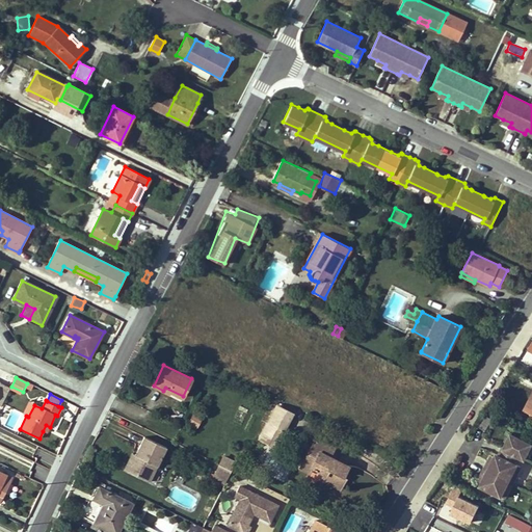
[(26,416),(28,417),(34,405),(28,402),(23,414),(26,416)]
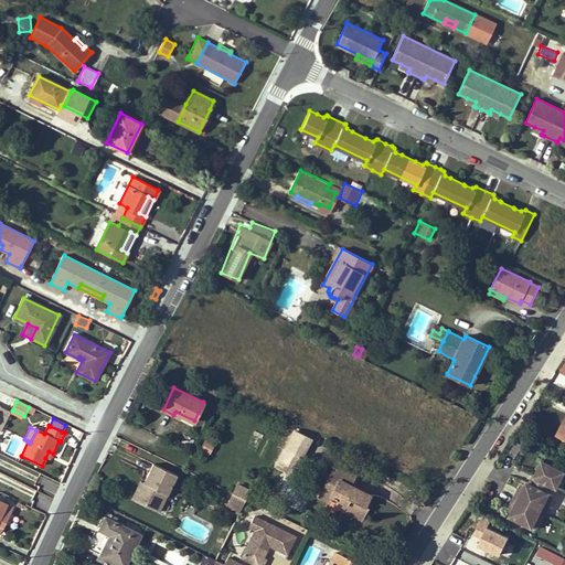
[(294,430),(279,459),(294,467),(299,457),(301,457),(310,439),(294,430)]
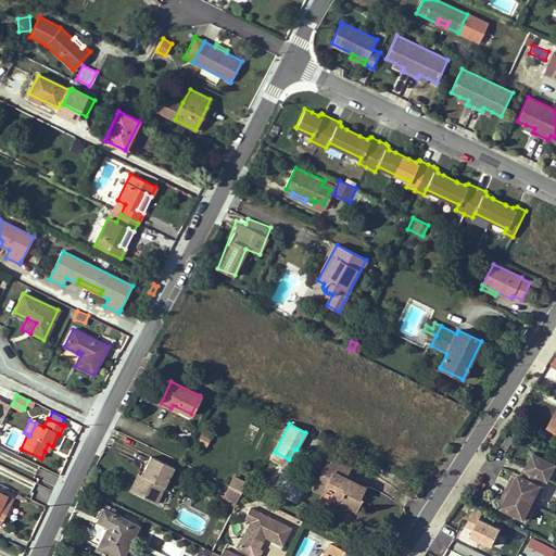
[(200,430),(194,441),(205,446),(211,436),(200,430)]
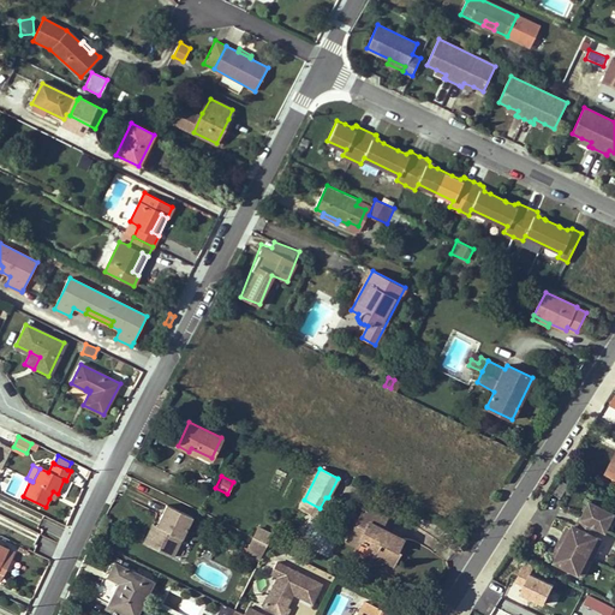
[(569,485),(562,481),(553,494),(560,499),(569,485)]
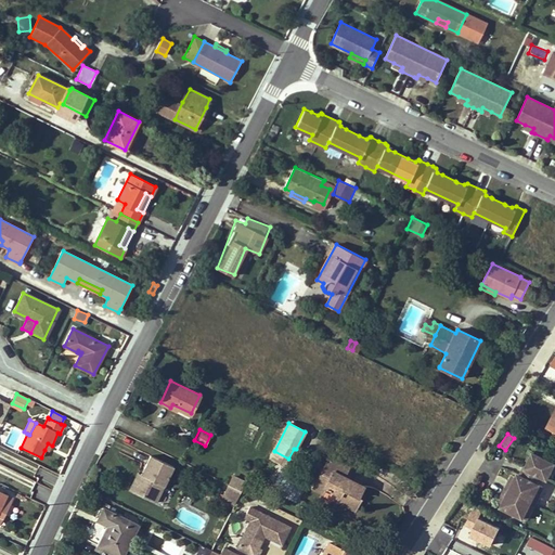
[(285,465),(288,459),(274,451),(270,457),(285,465)]
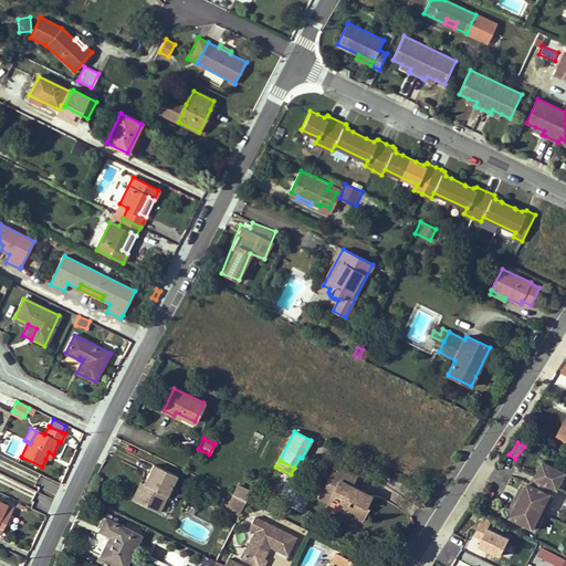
[(555,489),(563,474),(542,463),(535,478),(533,477),(528,485),(526,484),(524,488),(523,492),(517,490),(510,506),(514,509),(513,513),(511,516),(536,528),(542,517),(538,516),(543,506),(546,509),(549,500),(552,498),(544,493),(548,485),(555,489)]
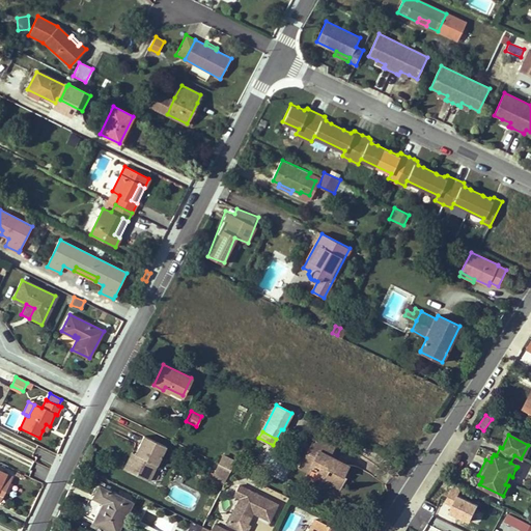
[(146,437),(137,454),(129,470),(151,481),(159,467),(168,448),(146,437)]
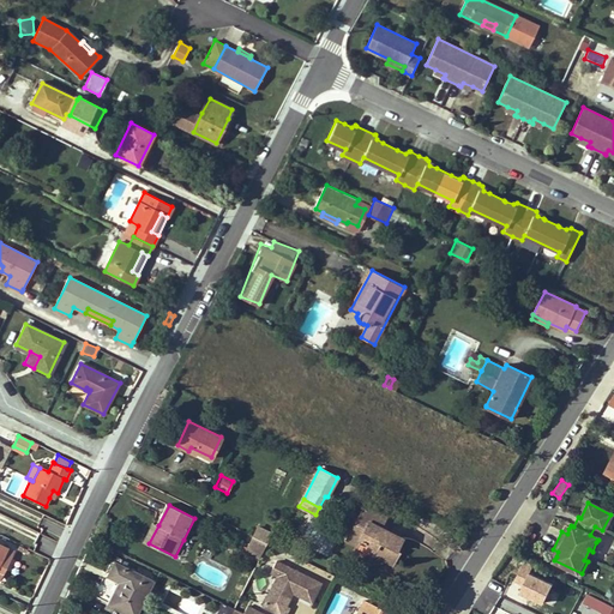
[(366,517),(361,527),(355,524),(349,537),(359,542),(360,539),(375,547),(373,551),(395,561),(399,551),(397,549),(402,539),(380,528),(377,525),(379,519),(368,513),(371,510),(363,506),(360,515),(366,517)]
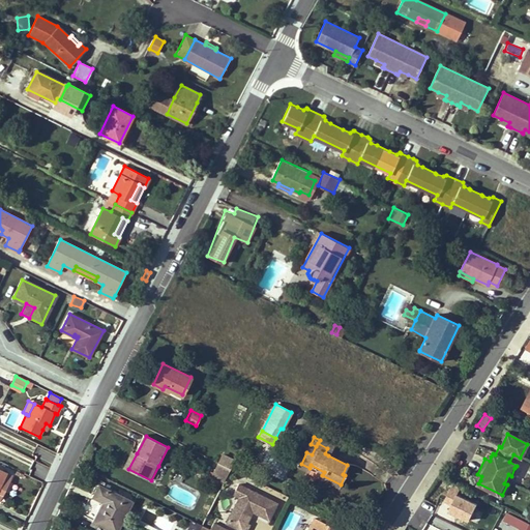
[(327,448),(325,453),(328,455),(332,446),(320,440),(318,443),(327,448)]
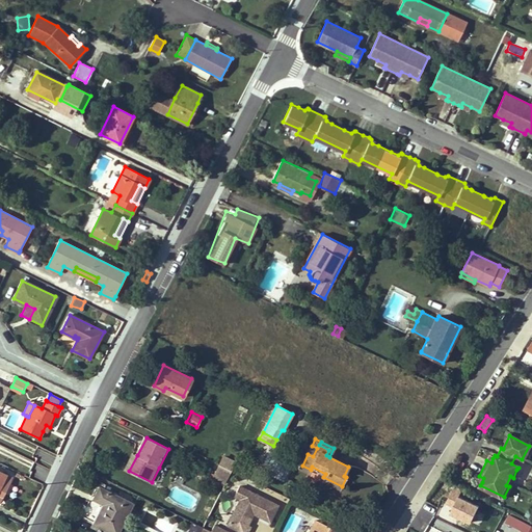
[(313,456),(317,448),(312,446),(308,454),(313,456)]
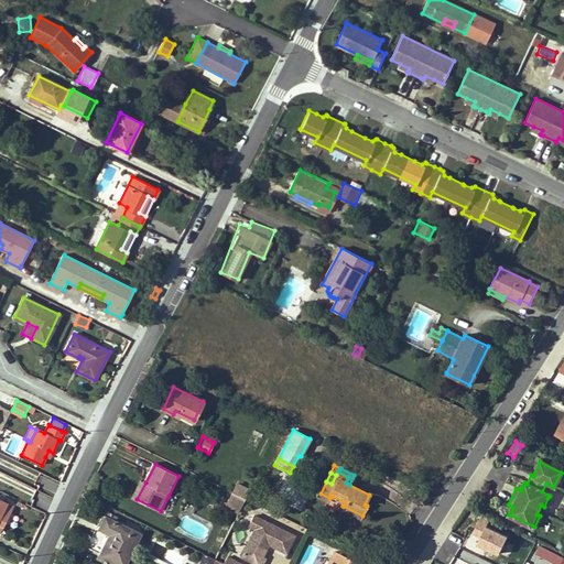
[(133,498),(137,499),(145,483),(142,481),(133,498)]
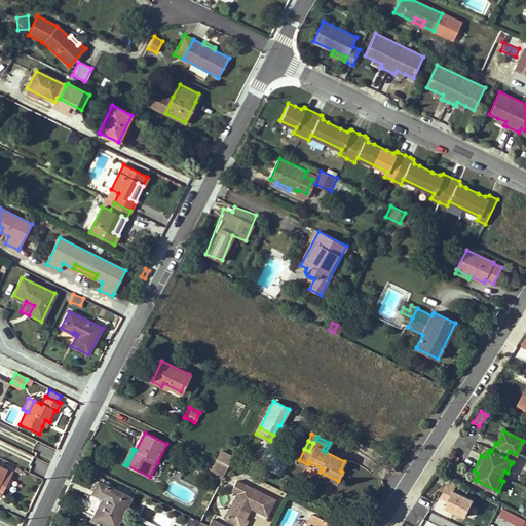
[(220,451),(219,454),(229,459),(231,456),(220,451)]
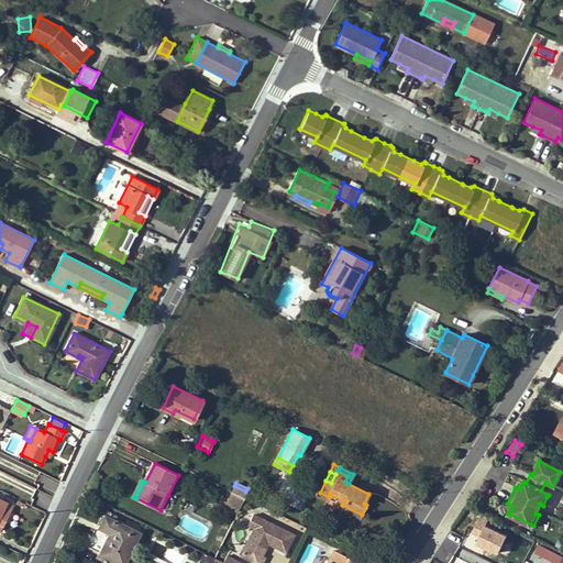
[(231,492),(243,497),(245,492),(234,486),(231,492)]
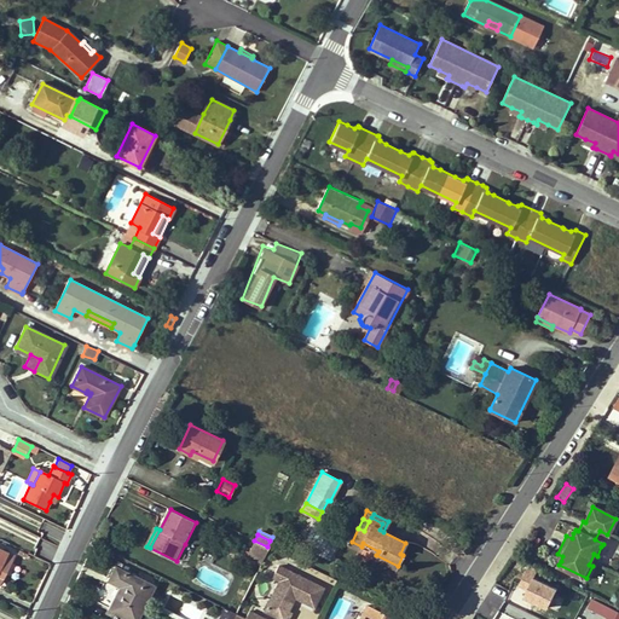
[(248,553),(261,559),(267,547),(254,541),(248,553)]
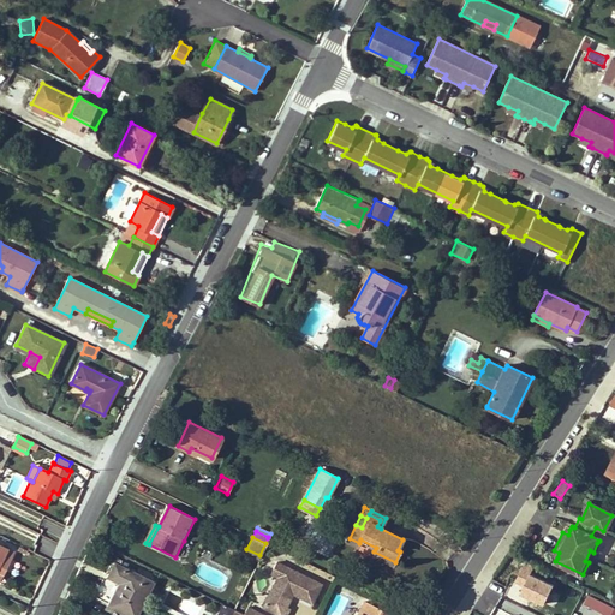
[(0,573),(4,575),(15,553),(0,544),(0,573)]
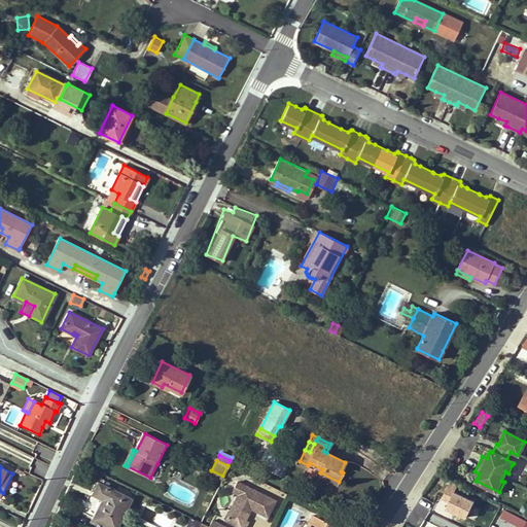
[(211,470),(210,473),(221,479),(222,476),(211,470)]
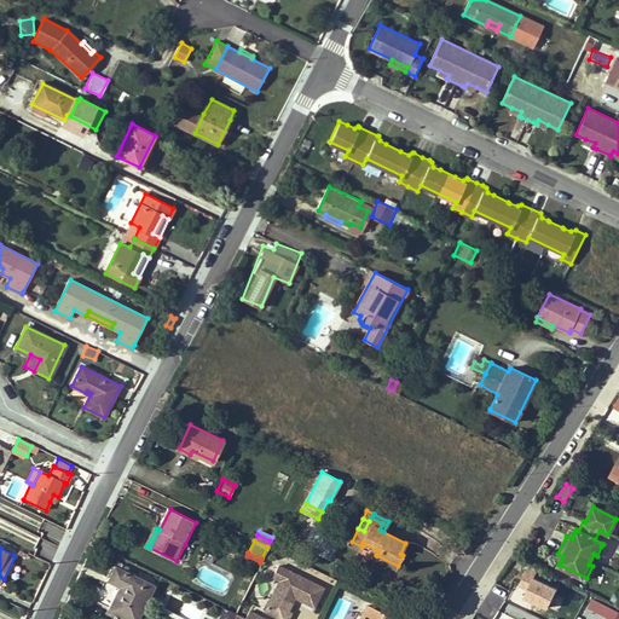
[(395,570),(398,566),(376,555),(375,559),(395,570)]
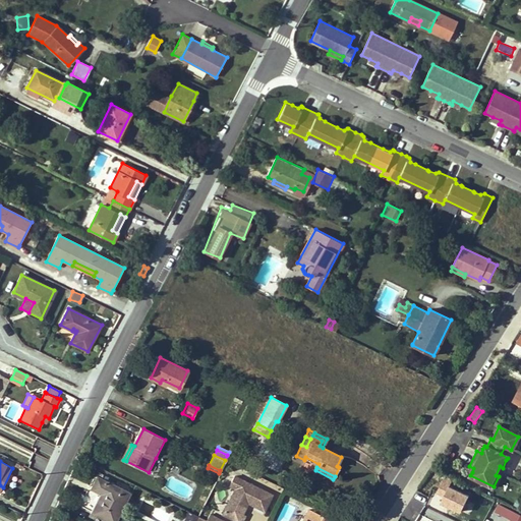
[(443,494),(440,503),(462,510),(468,489),(450,484),(452,476),(443,474),(438,491),(443,494)]
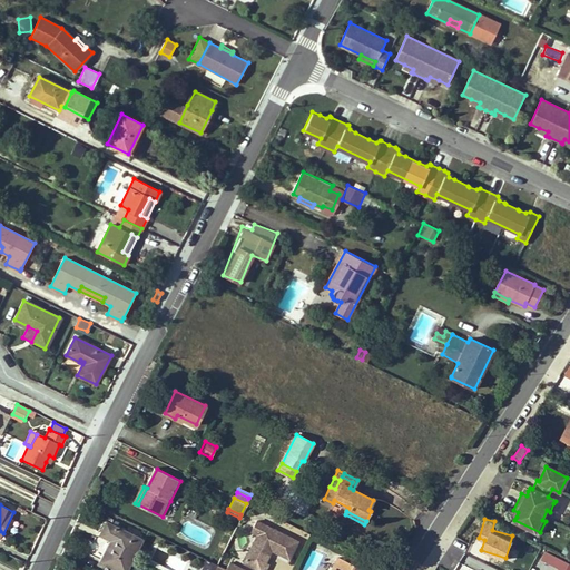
[(101,534),(112,540),(102,560),(120,569),(126,569),(141,540),(107,522),(101,534)]
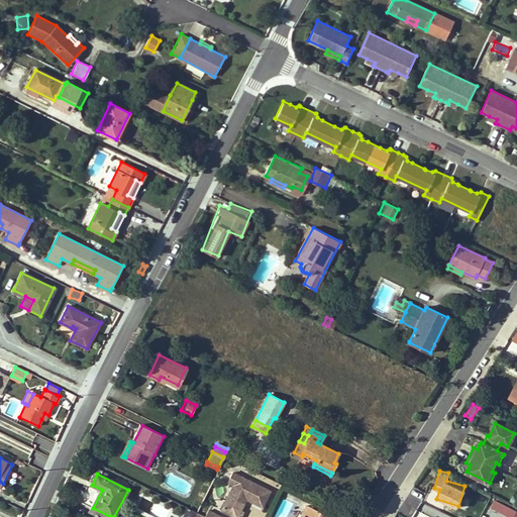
[(233,485),(224,502),(227,503),(240,477),(232,474),(228,483),(233,485)]
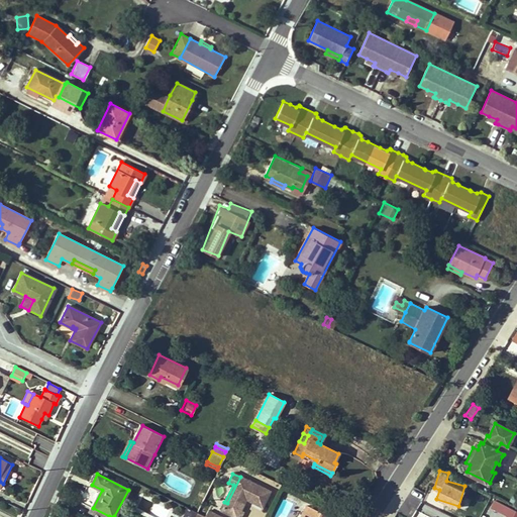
[(244,499),(248,500),(263,507),(270,491),(240,477),(227,503),(224,502),(220,511),(233,516),(239,516),(243,511),(239,509),(244,499)]
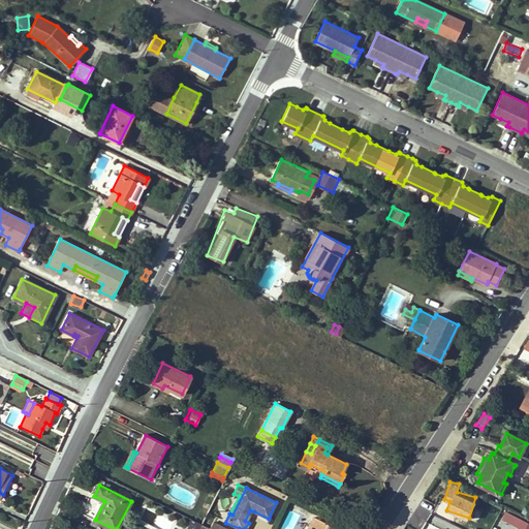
[(528,528),(528,523),(516,517),(511,524),(522,528),(528,528)]
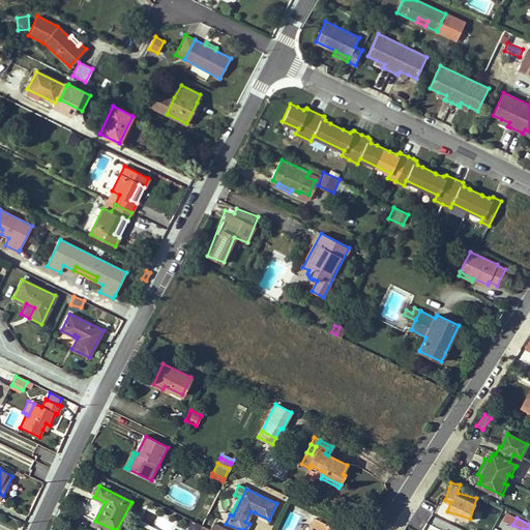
[(335,529),(314,520),(307,529),(335,529)]
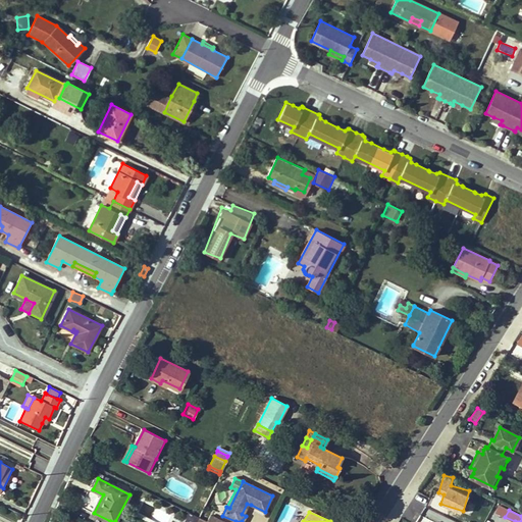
[(197,521),(200,518),(189,513),(184,521),(197,521)]
